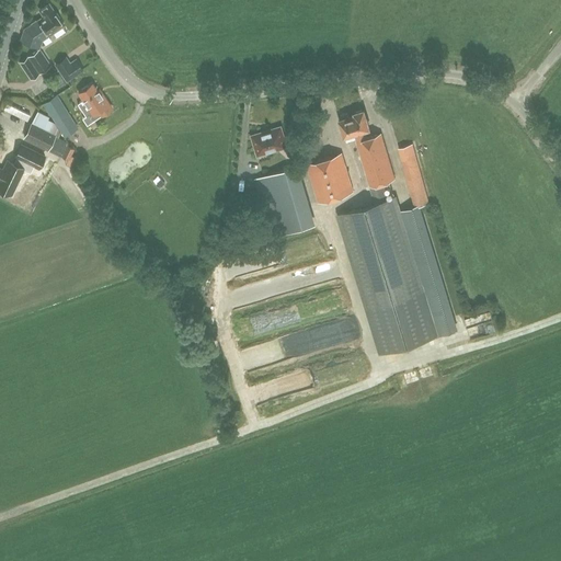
[(37,20),(47,35),(63,25),(49,6),(49,7),(48,4),(46,6),(39,10),(44,16),(37,20)]
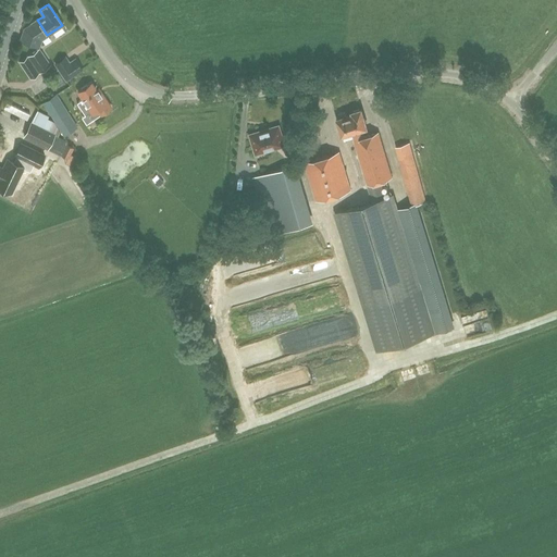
[(41,38),(47,35),(37,20),(36,22),(35,21),(31,23),(32,24),(24,29),(20,41),(38,48),(41,38)]
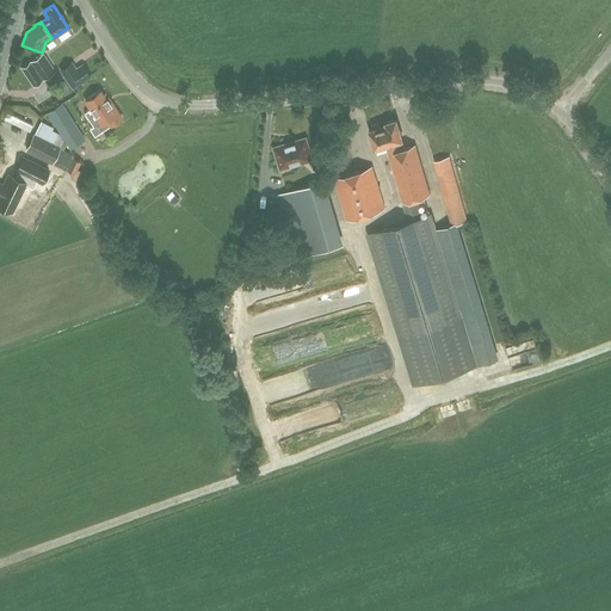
[(32,86),(55,71),(43,54),(20,68),(32,86)]
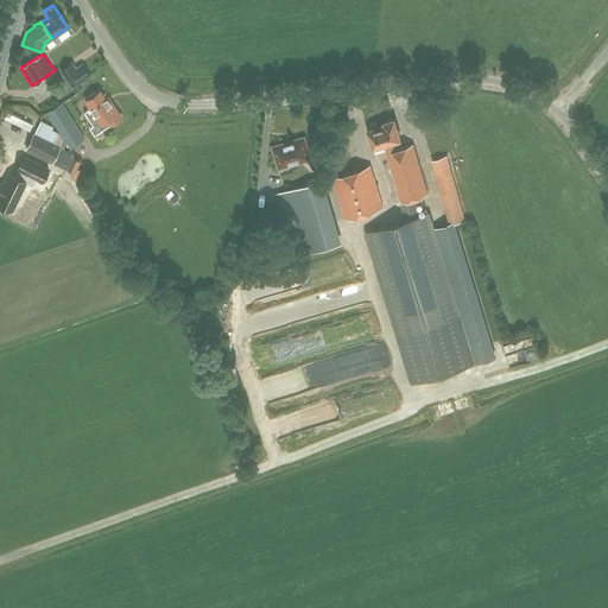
[(71,62),(61,69),(67,78),(73,88),(90,75),(82,64),(76,68),(71,62)]
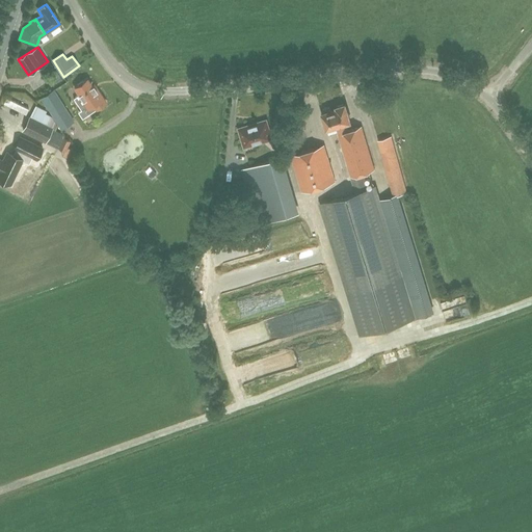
[(81,110),(84,108),(88,114),(106,103),(96,88),(94,89),(87,79),(75,87),(79,95),(74,99),(81,110)]
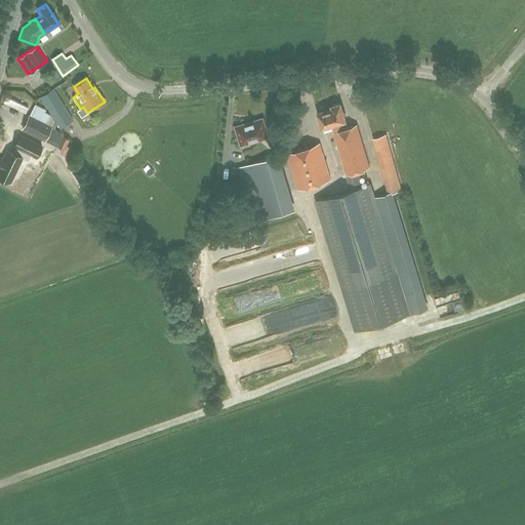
[(52,89),(40,97),(46,107),(49,105),(63,125),(72,119),(52,89)]
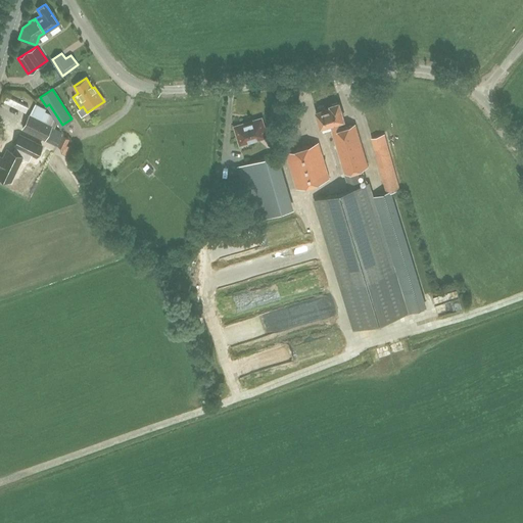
[(361,185),(357,170),(368,167),(354,125),(341,129),(339,122),(344,120),(338,102),(330,105),(330,106),(325,108),(323,106),(320,105),(317,107),(317,110),(316,111),(321,127),(330,124),(332,131),(344,174),(345,174),(349,189),(316,199),(355,328),(424,306),(389,194),(371,199),(366,184),(361,185)]
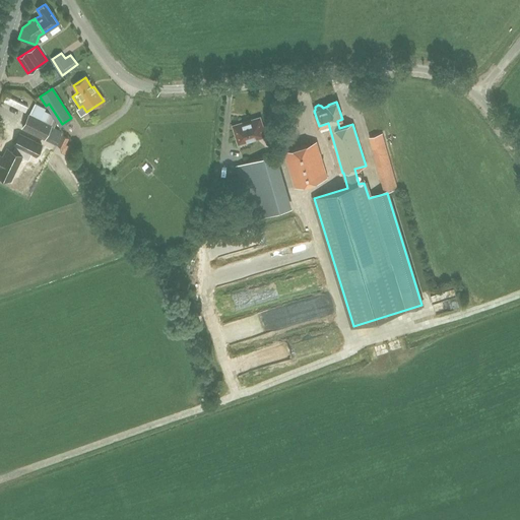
[(29,115),(23,128),(57,144),(63,130),(52,125),(56,117),(45,111),(45,109),(35,104),(29,115)]
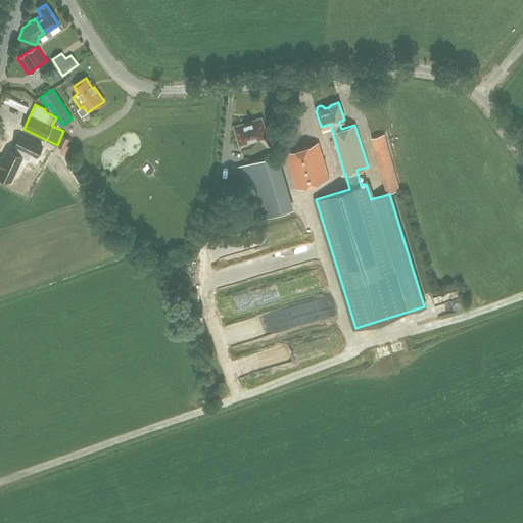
[(267,137),(262,117),(234,127),(239,145),(267,137)]
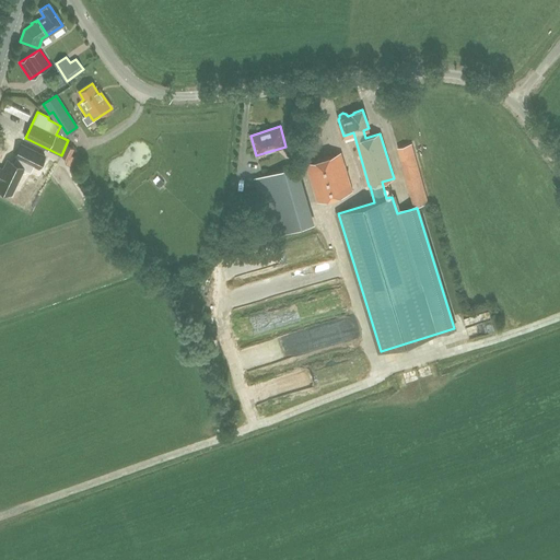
[(45,155),(21,143),(14,155),(16,156),(13,163),(8,160),(3,168),(0,167),(0,187),(11,194),(20,176),(23,168),(31,172),(34,165),(38,167),(45,155)]
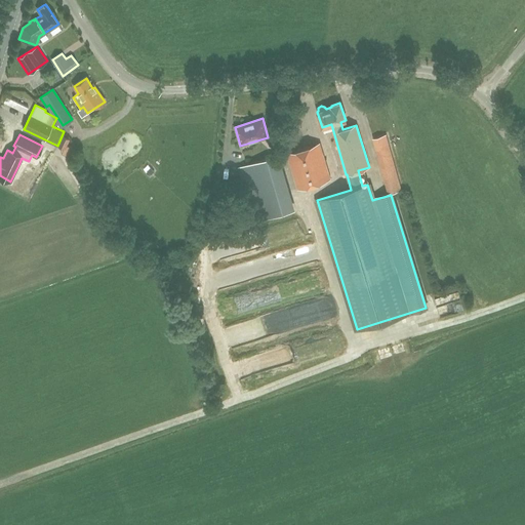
[(64,135),(61,143),(58,146),(65,149),(62,155),(69,158),(74,149),(66,145),(69,138),(64,135)]
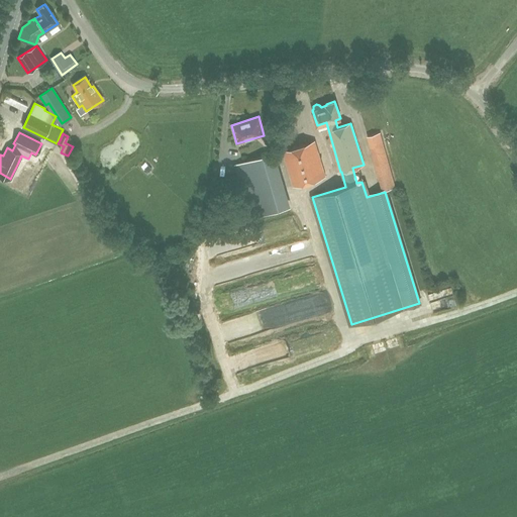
[(394,187),(387,163),(379,133),(368,136),(382,190),(394,187)]
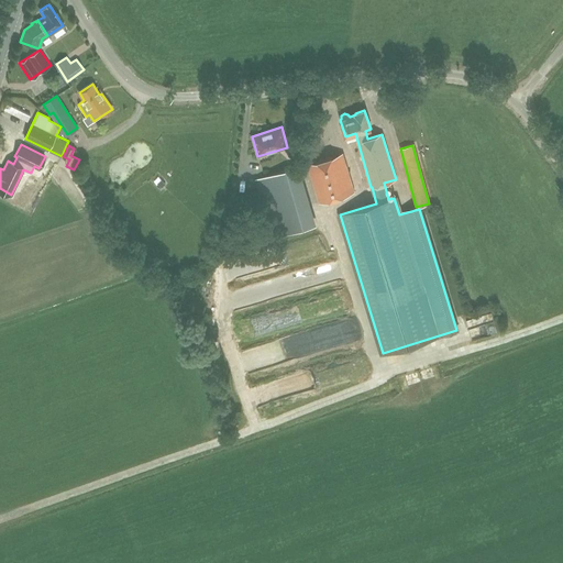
[(319,202),(354,192),(342,153),(308,164),(319,202)]
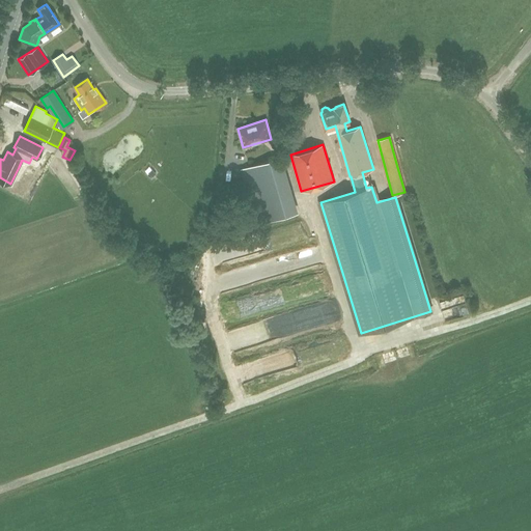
[(279,161),(279,158),(242,169),(257,223),(294,213),(279,161)]
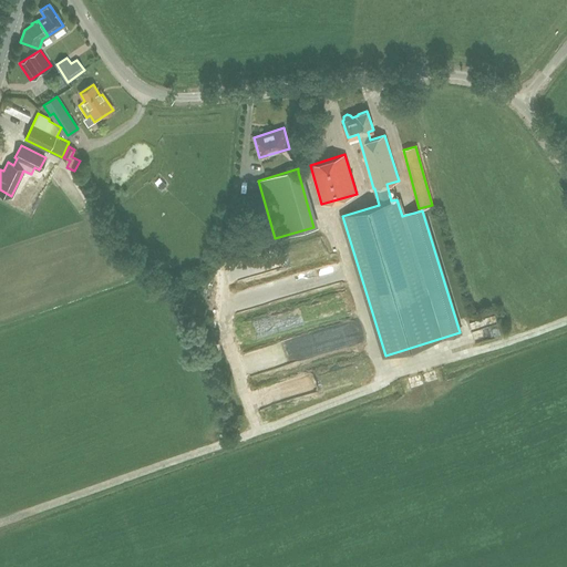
[(32,175),(31,174),(23,171),(20,178),(29,183),(32,175)]
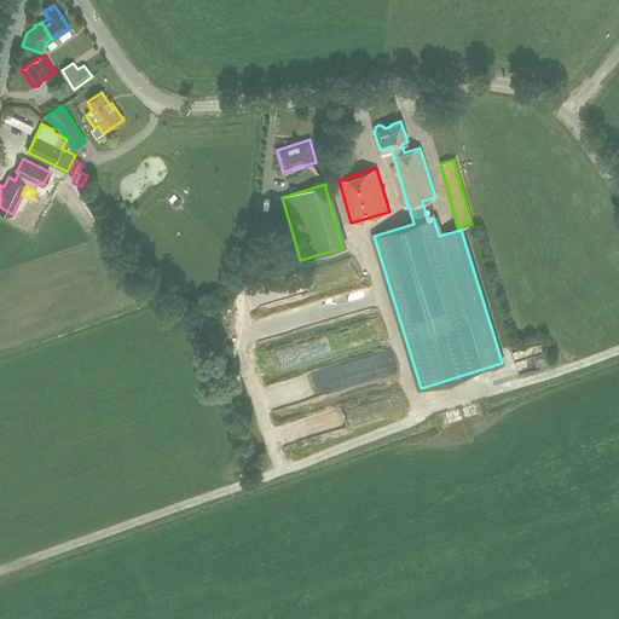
[(276,265),(296,258),(293,246),(272,252),(276,265)]
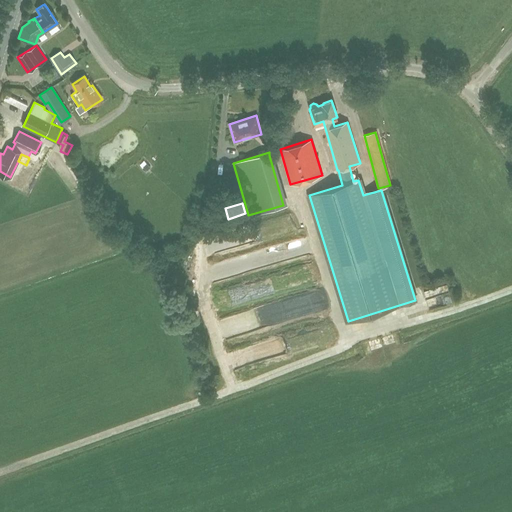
[(429,307),(446,302),(444,295),(427,299),(429,307)]
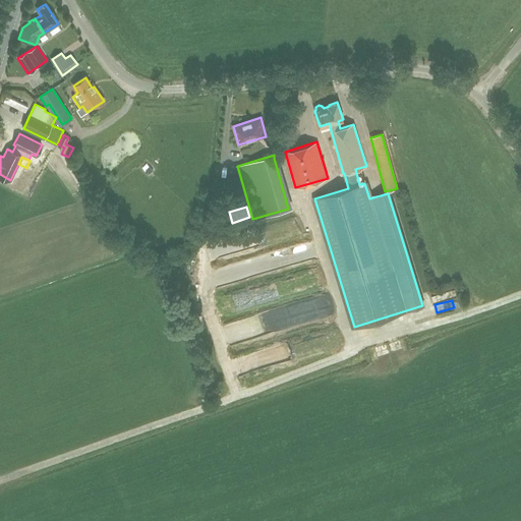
[(241,336),(236,323),(226,327),(230,340),(241,336)]
